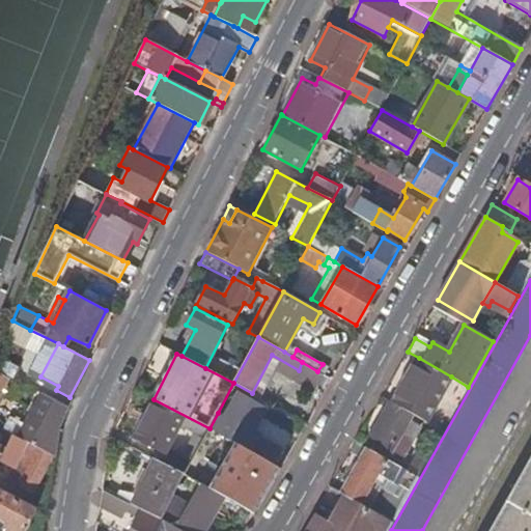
[(451,376),(419,358),(392,402),(412,414),(425,421),(451,376)]
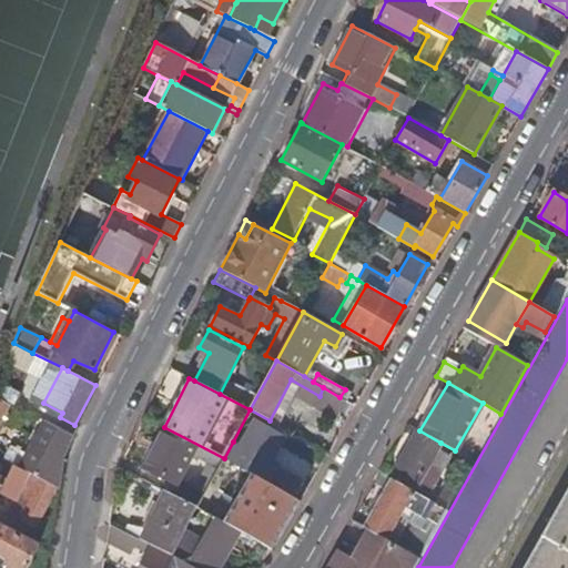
[(0,387),(0,399),(6,403),(14,407),(20,397),(0,387)]
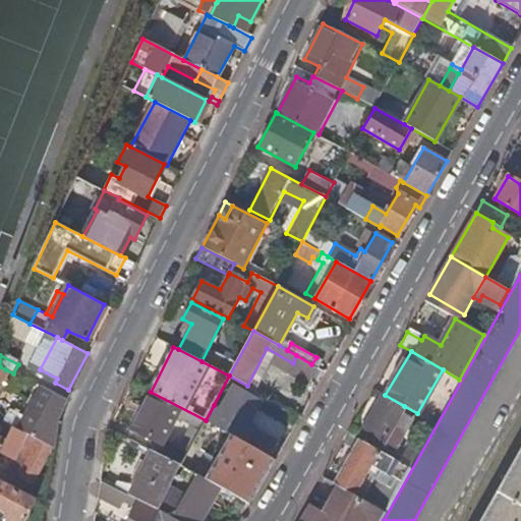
[(306,382),(315,366),(311,364),(296,355),(293,363),(288,370),(306,382)]
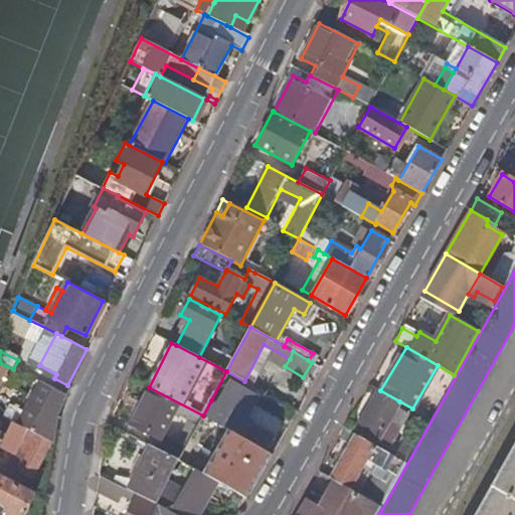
[(309,389),(317,375),(311,371),(303,385),(309,389)]
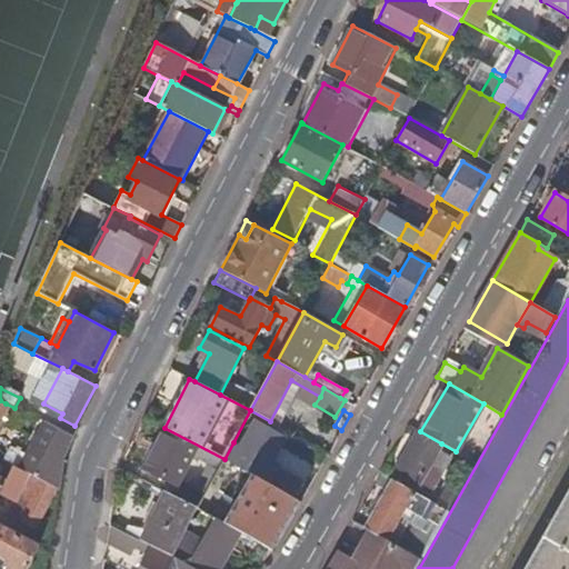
[(238,445),(233,442),(225,459),(245,470),(246,471),(257,452),(270,431),(271,429),(256,419),(238,445)]
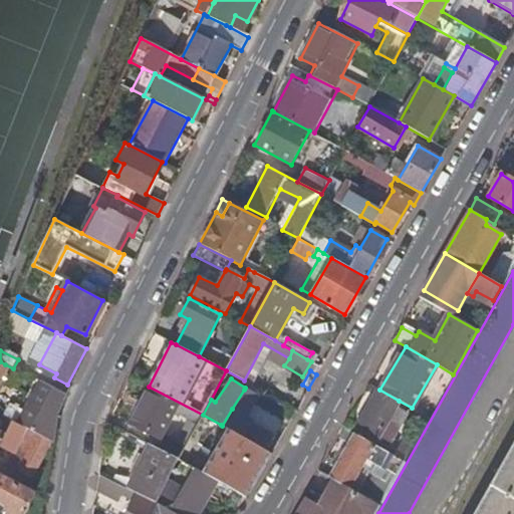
[(198,424),(203,415),(149,387),(130,423),(159,437),(171,413),(178,417),(179,414),(189,419),(198,424)]
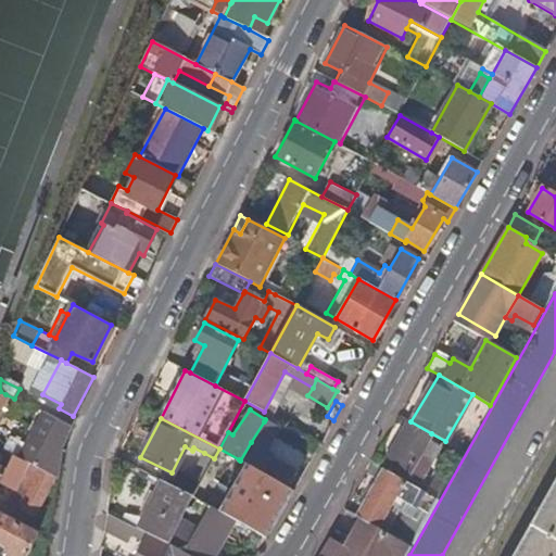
[(54,477),(58,479),(63,446),(71,427),(58,419),(46,441),(33,434),(21,457),(54,477)]
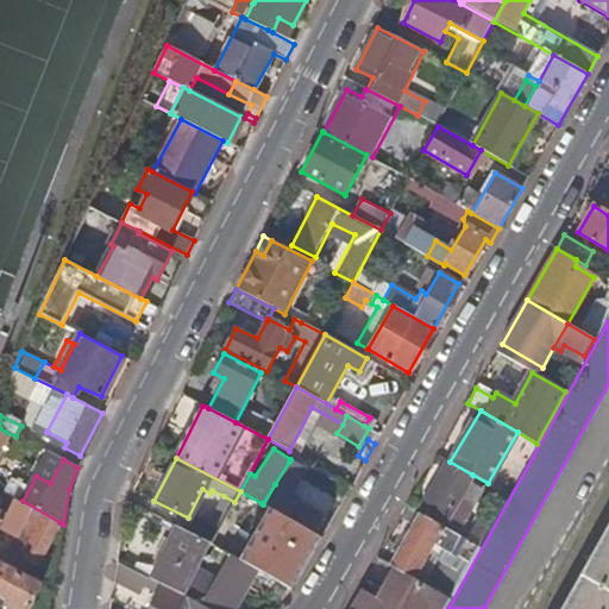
[(296,465),(289,462),(275,484),(282,488),(296,465)]
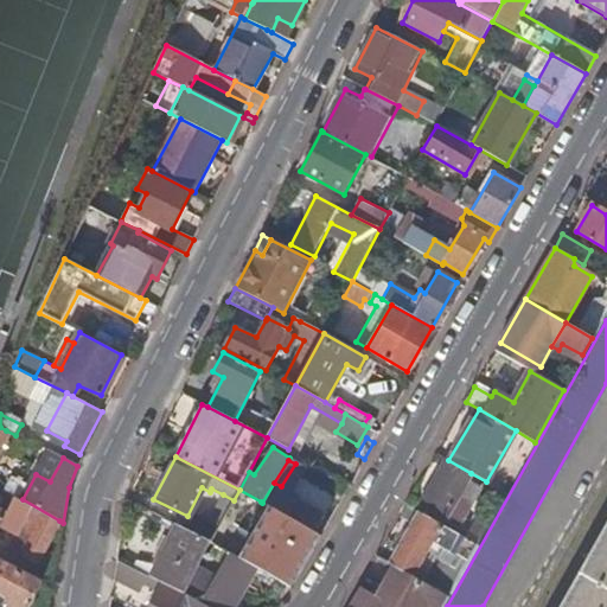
[(448,460),(447,460),(420,508),(442,522),(471,473),(448,460)]
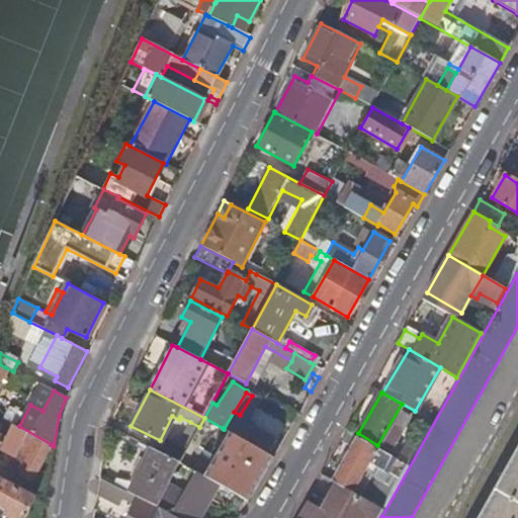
[(240,415),(234,412),(224,429),(230,432),(240,438),(243,440),(249,429),(253,423),(240,415)]
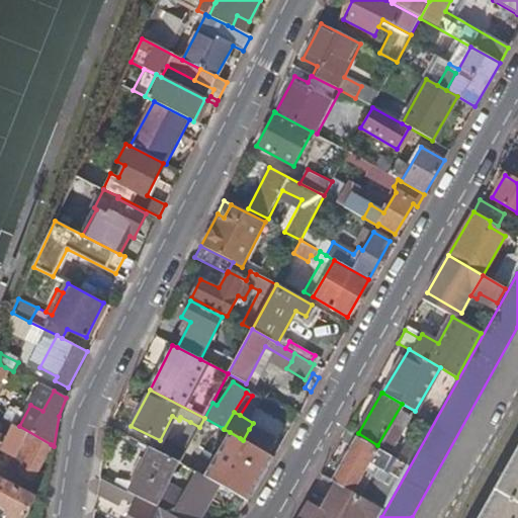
[(0,448),(7,433),(11,424),(0,418),(0,448)]
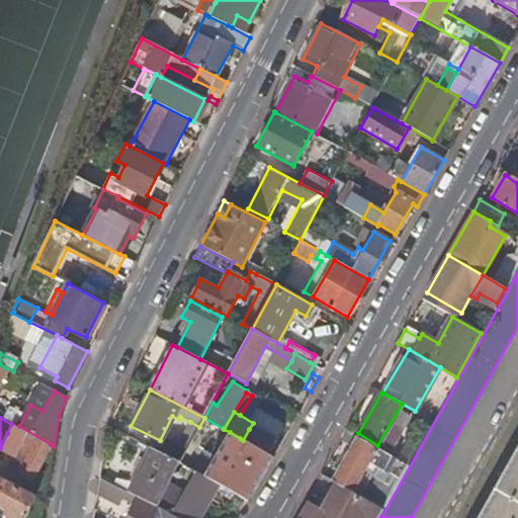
[(223,428),(204,418),(199,427),(195,433),(209,441),(210,442),(223,428)]
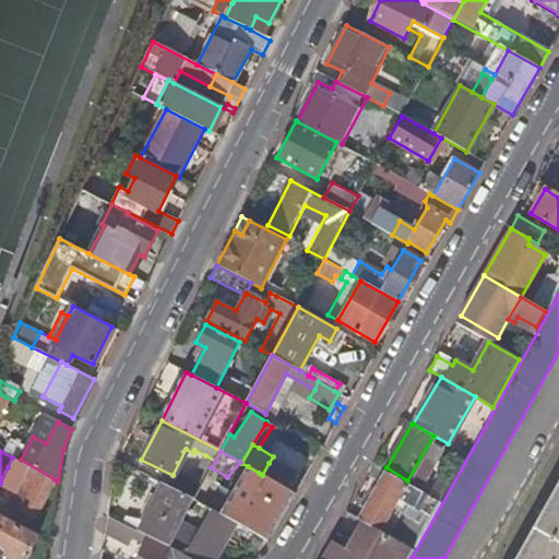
[(211,467),(215,461),(205,455),(190,483),(200,487),(211,467)]
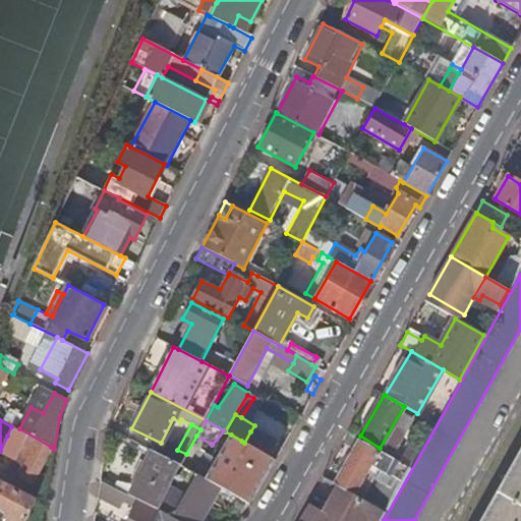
[(33,483),(51,447),(11,426),(7,436),(22,443),(17,452),(26,457),(29,458),(18,475),(33,483)]
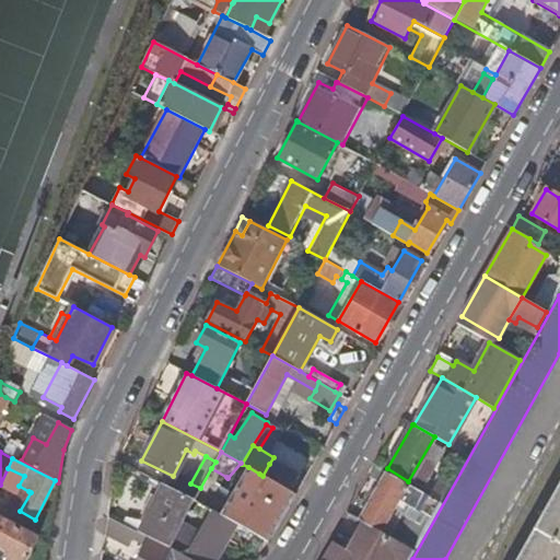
[(293,478),(269,464),(263,476),(287,490),(293,478)]
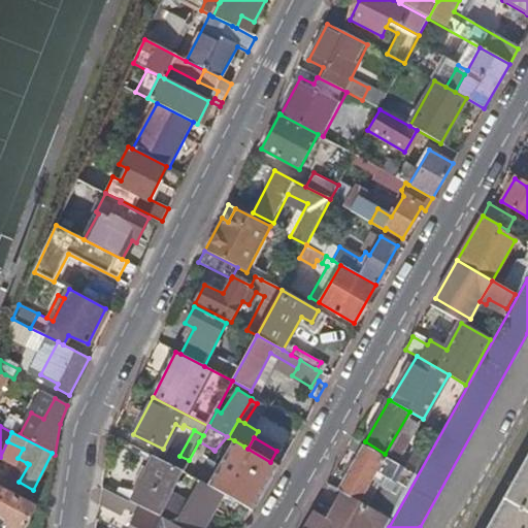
[(253,512),(278,466),(270,462),(248,449),(244,447),(234,440),(225,458),(220,456),(212,470),(217,472),(209,487),(223,494),(252,510),(253,512)]
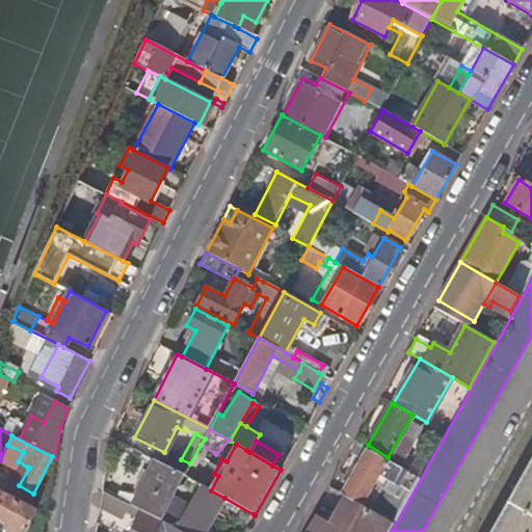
[(7,445),(0,460),(15,469),(18,461),(23,452),(7,445)]
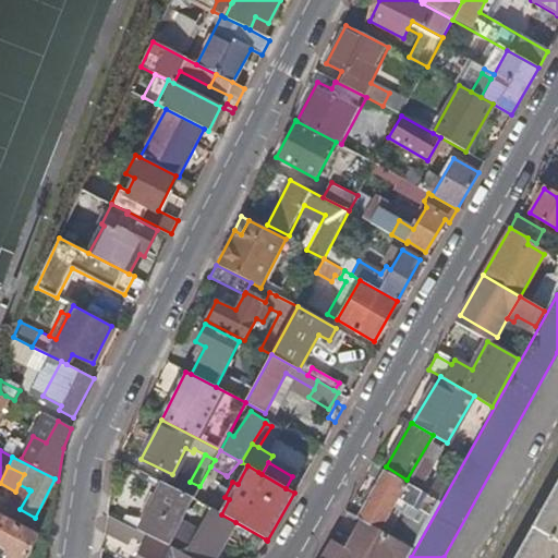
[(226,475),(210,466),(199,486),(193,497),(194,497),(194,499),(196,500),(206,506),(226,475)]
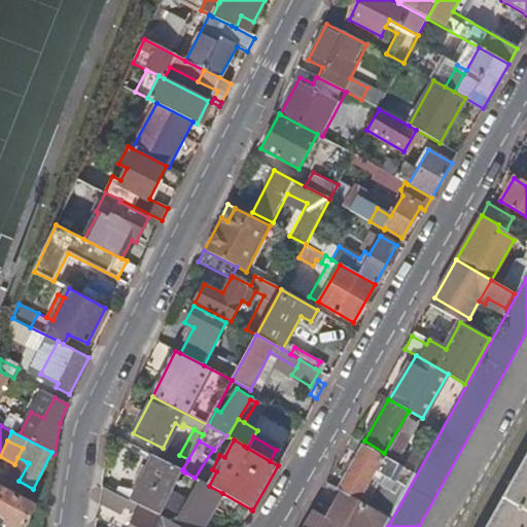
[(382,456),(363,445),(338,489),(344,493),(356,500),(382,456)]
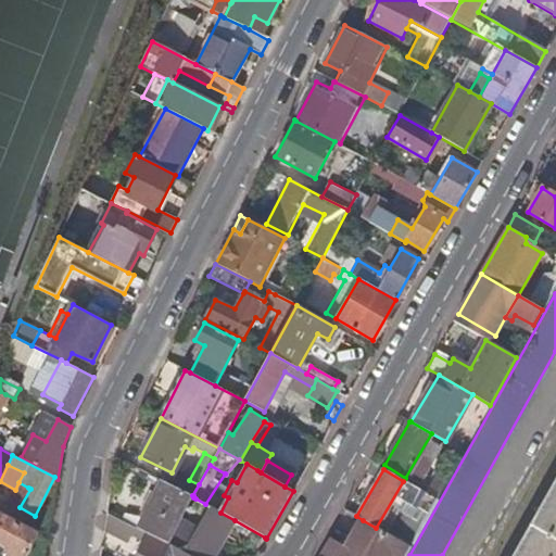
[(192,496),(192,495),(199,484),(189,480),(177,475),(171,485),(192,496)]
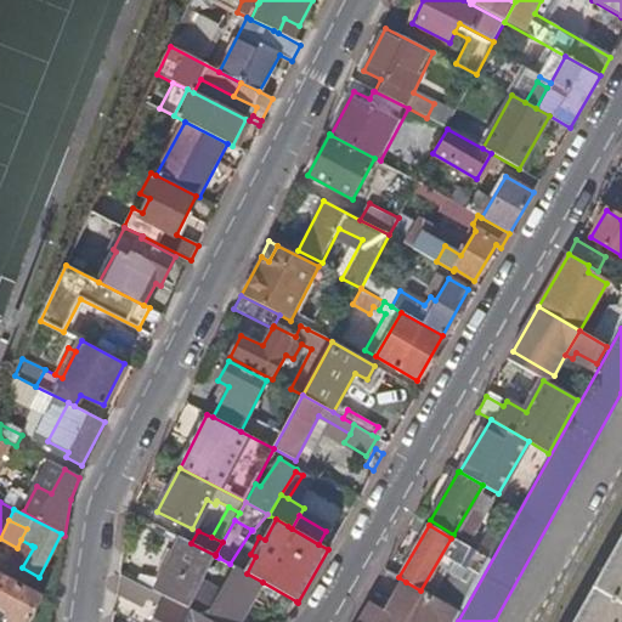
[(188,609),(215,555),(191,543),(182,538),(156,593),(167,598),(188,609)]
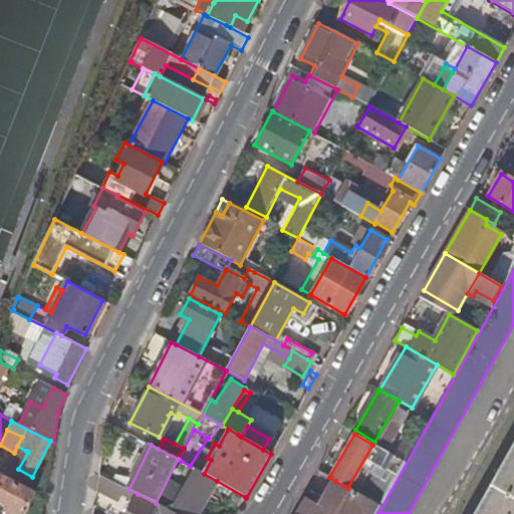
[(513,513),(513,445),(475,513),(513,513)]
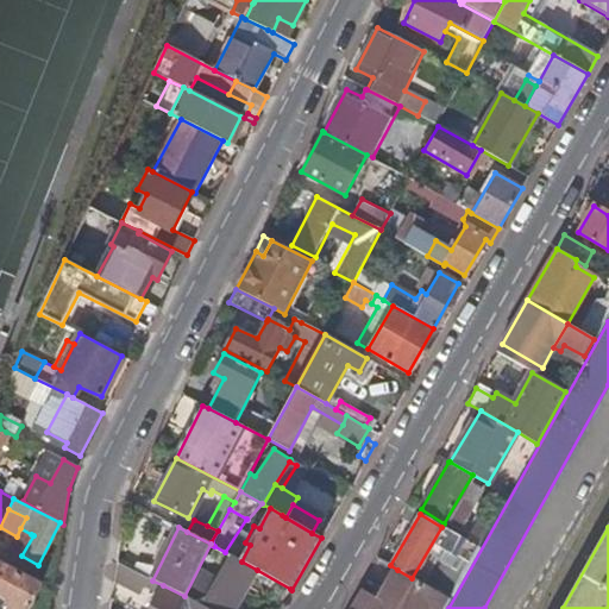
[(31,534),(20,554),(22,556),(33,535),(31,534)]
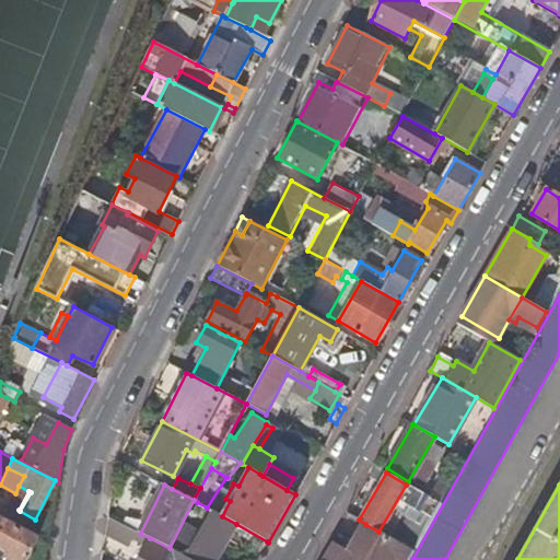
[(0,516),(20,526),(30,532),(35,520),(20,511),(19,510),(0,501),(0,516)]
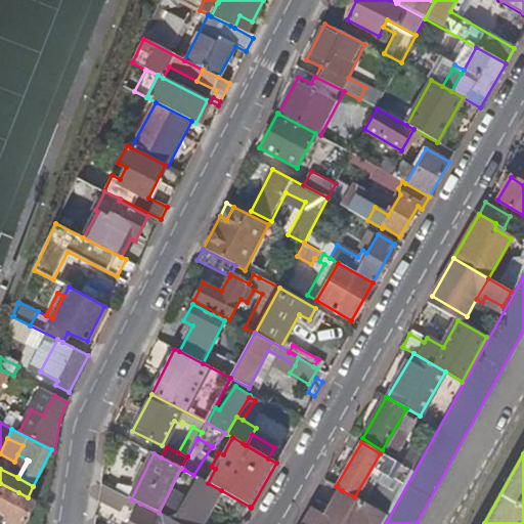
[(193,475),(184,470),(174,491),(178,493),(166,517),(177,523),(201,523),(212,505),(221,490),(208,483),(193,475)]
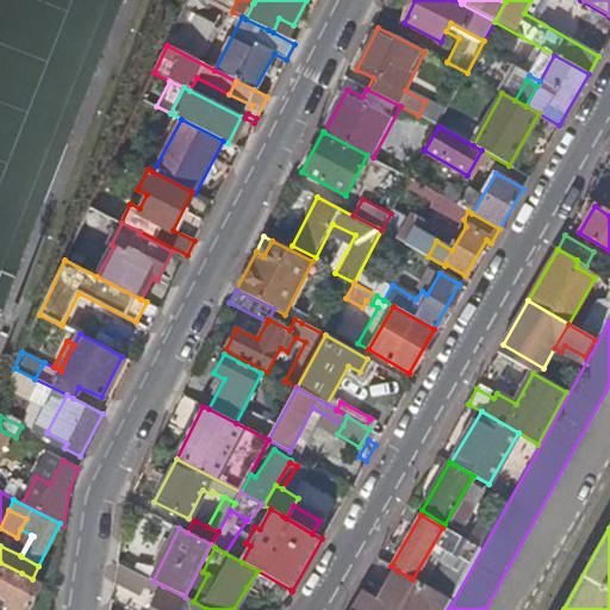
[(450,601),(465,574),(437,559),(423,585),(450,601)]
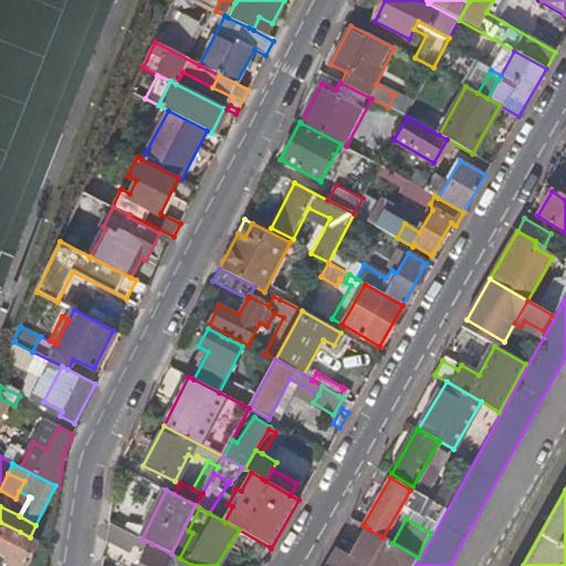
[(132,553),(134,546),(138,537),(108,522),(106,540),(132,553)]
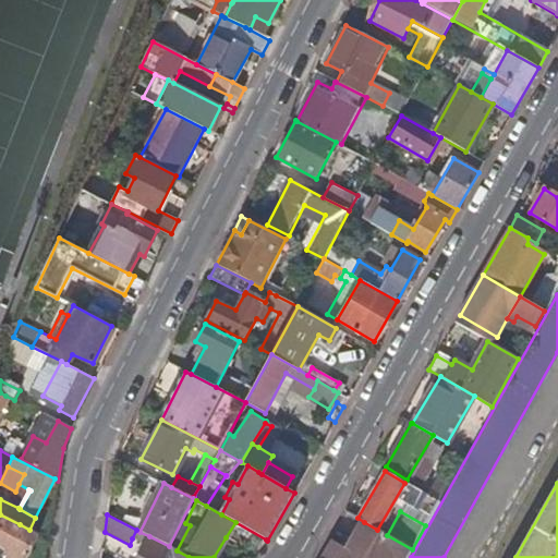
[(27,557),(39,534),(29,530),(20,524),(19,526),(0,517),(0,544),(9,548),(3,557),(27,557)]
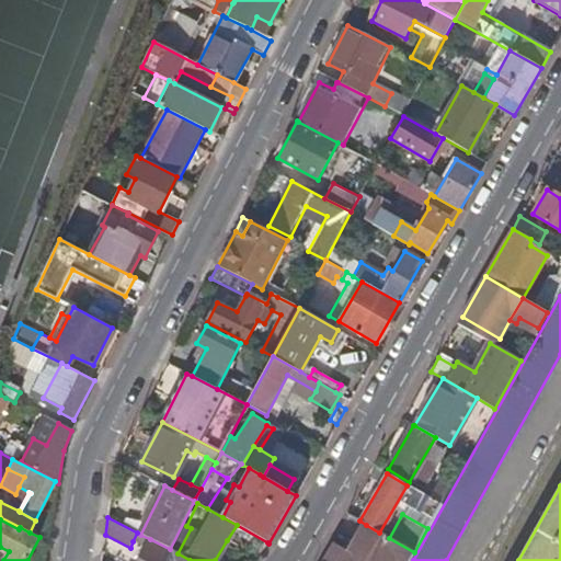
[(237,525),(227,540),(256,557),(267,545),(267,542),(237,525)]
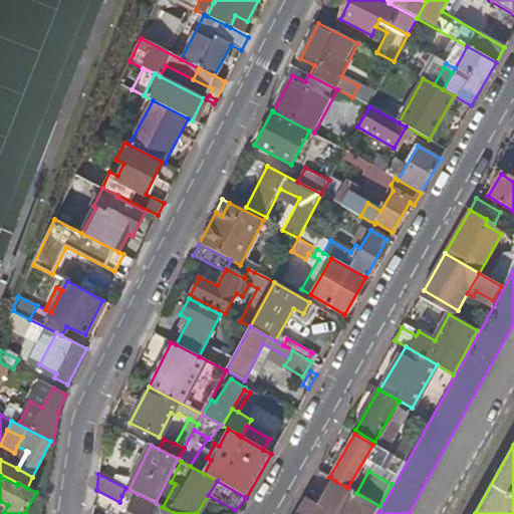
[(316,505),(303,498),(294,513),(374,513),(379,506),(356,493),(347,488),(335,481),(325,497),(321,496),(316,505)]
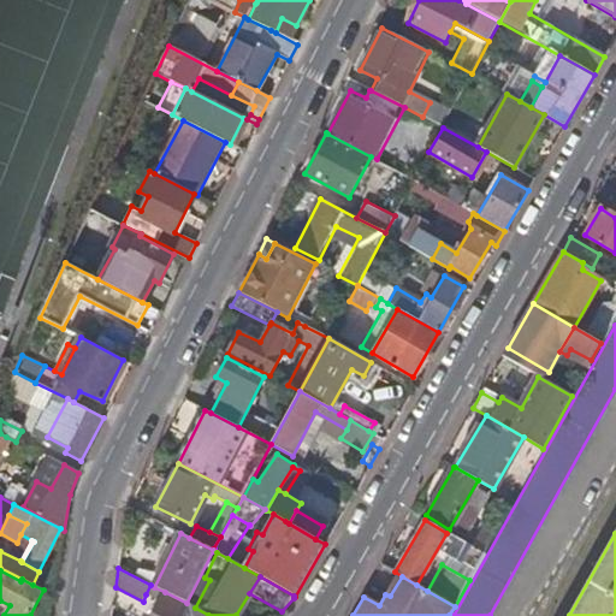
[(160,602),(165,592),(154,587),(150,585),(146,594),(160,602)]
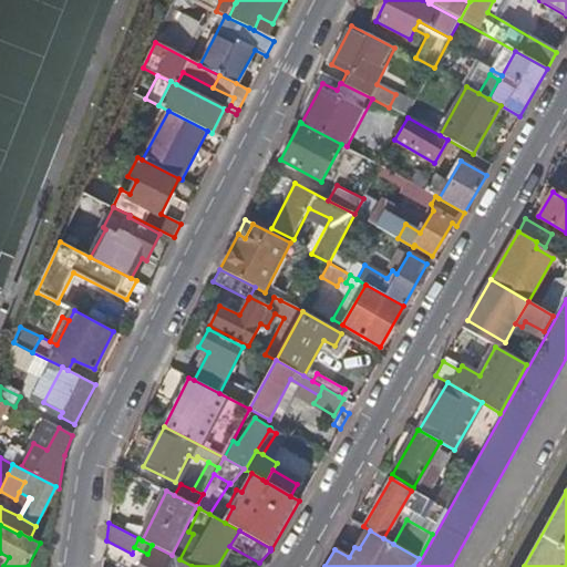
[(167,566),(173,556),(172,555),(152,545),(147,554),(140,566),(167,566)]
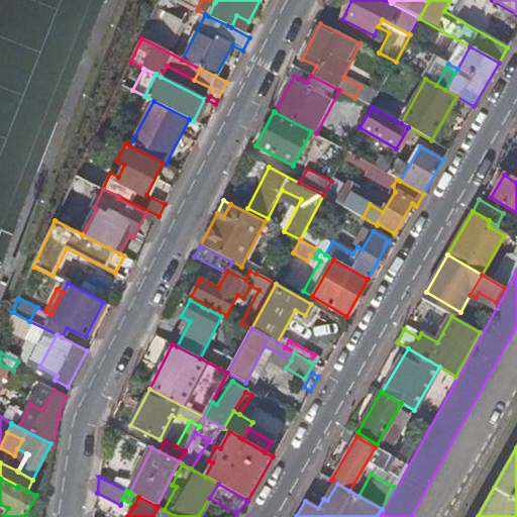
[(175,516),(164,510),(158,507),(152,516),(175,516)]
